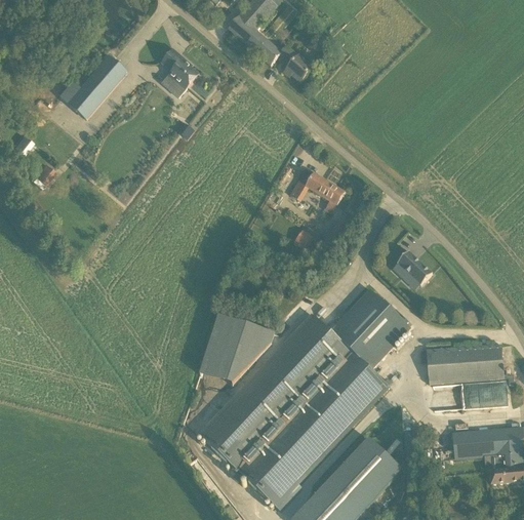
[(259,25),(277,4),(280,0),(250,0),(228,26),(270,63),(280,52),(290,62),(285,68),(299,80),(312,66),(286,43),(280,38),(301,13),(286,0),(284,0),(262,26),(259,25)]
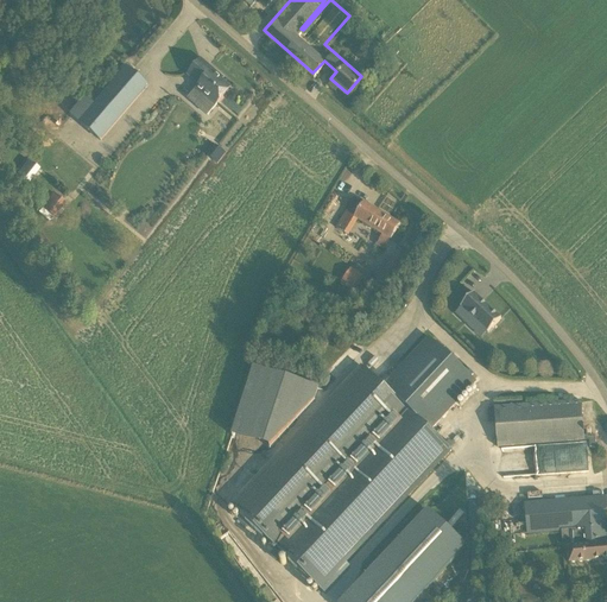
[(194,84),(201,92),(194,100),(206,111),(213,102),(229,83),(215,70),(216,69),(200,55),(187,70),(197,80),(194,84)]
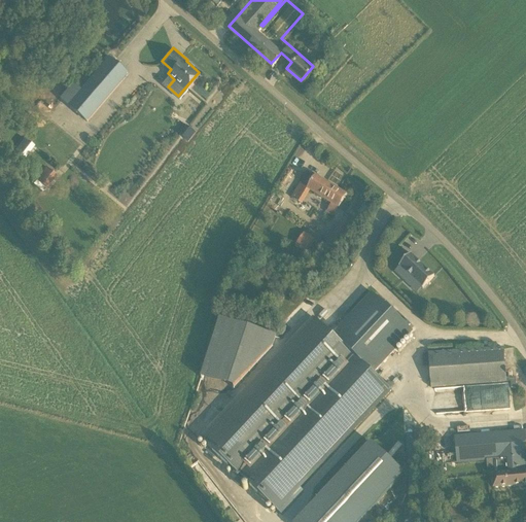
[(72,79),(59,95),(85,117),(127,70),(110,55),(89,80),(85,78),(79,85),(72,79)]
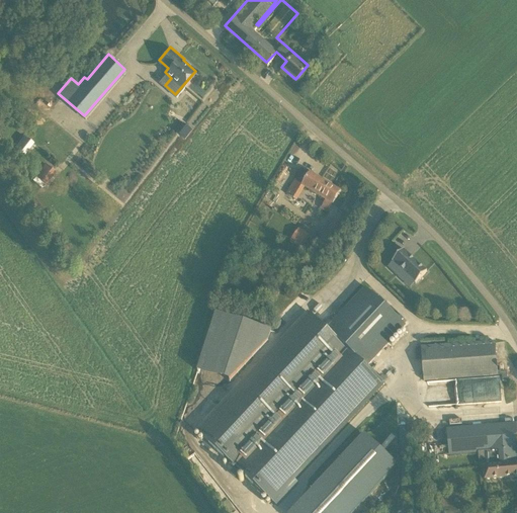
[(183,135),(184,136),(191,126),(190,125),(182,119),(175,129),(183,135)]
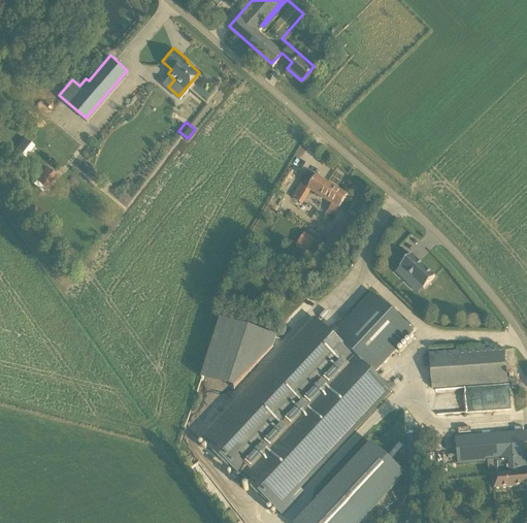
[(44,162),(34,174),(45,185),(56,172),(44,162)]
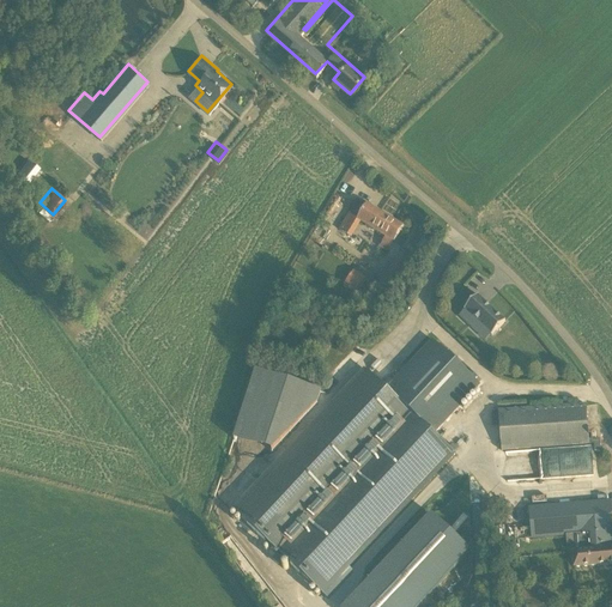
[(403,222),(365,199),(358,194),(349,211),(393,237),(403,222)]
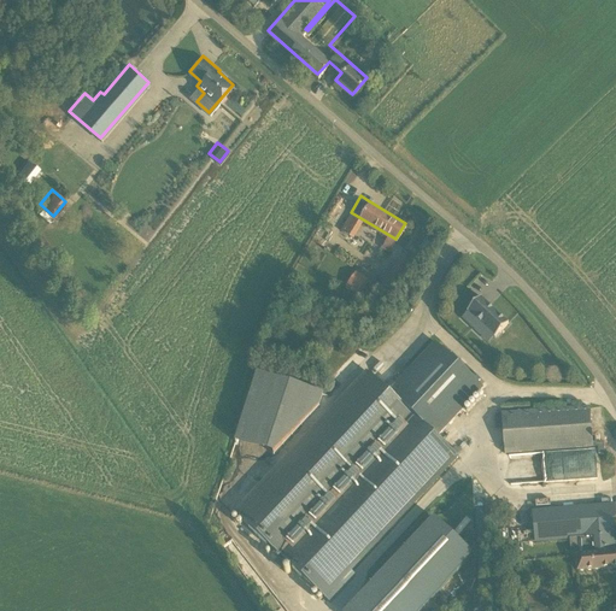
[(381,278),(396,287),(410,262),(397,253),(381,278)]
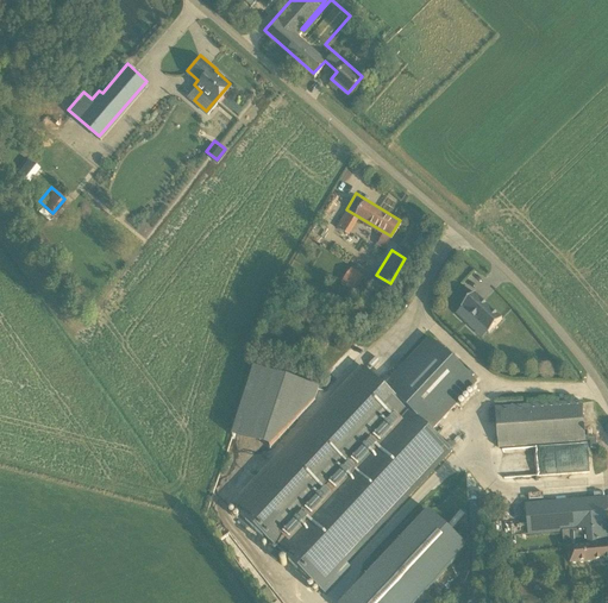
[(480,320),(488,328),(501,314),(474,288),(461,302),(455,308),(475,326),(480,320)]
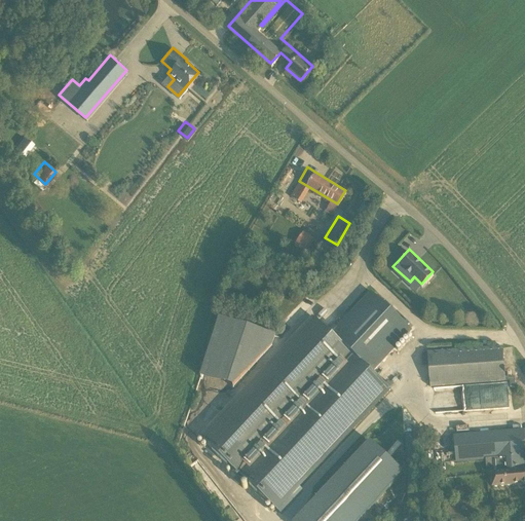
[(199,434),(275,505),(388,384),(371,368),(411,326),(370,287),(330,330),(312,313),(199,434)]
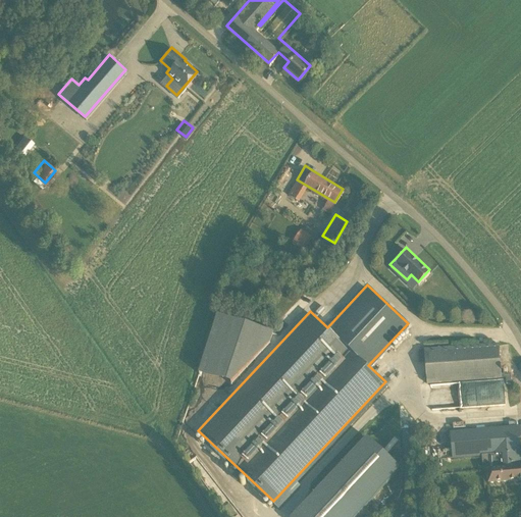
[(500,373),(501,380),(511,379),(510,369),(501,369),(499,341),(423,346),(426,379),(500,373)]
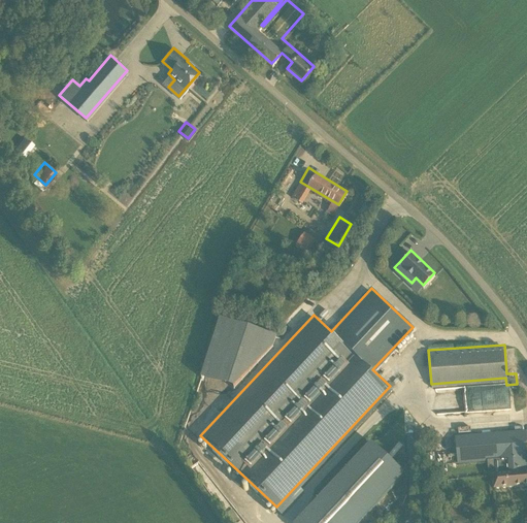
[(497,455),(498,470),(491,470),(493,485),(526,481),(526,456),(525,427),(455,433),(458,459),(497,455)]
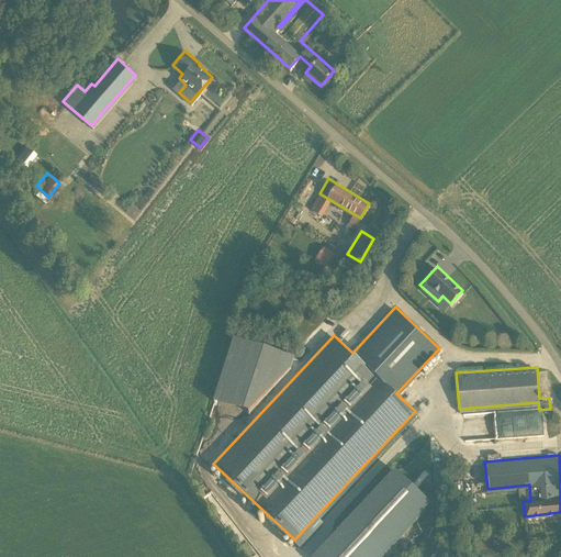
[(312,556),(377,556),(429,501),(394,468),(312,556)]
